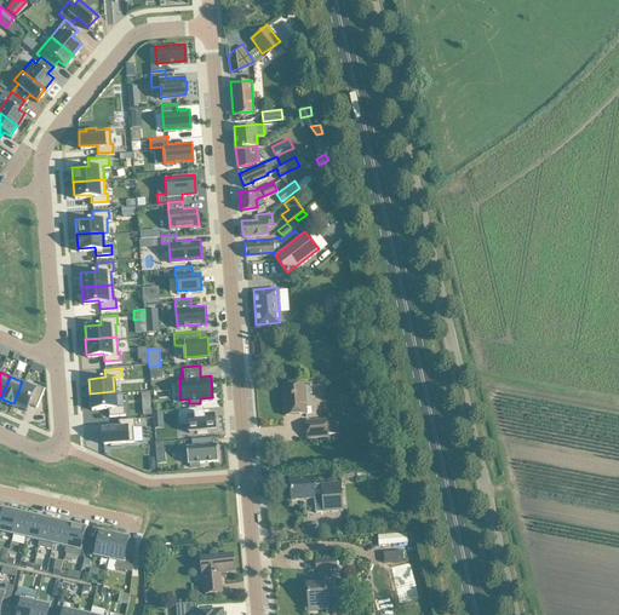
[(303,380),(294,381),(282,383),(285,413),(305,411),(303,380)]
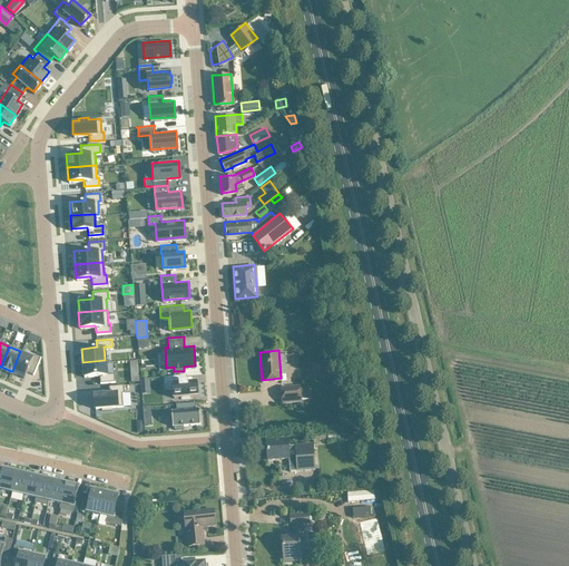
[(20,351),(12,371),(23,376),(26,370),(32,372),(40,355),(32,352),(31,355),(20,351)]
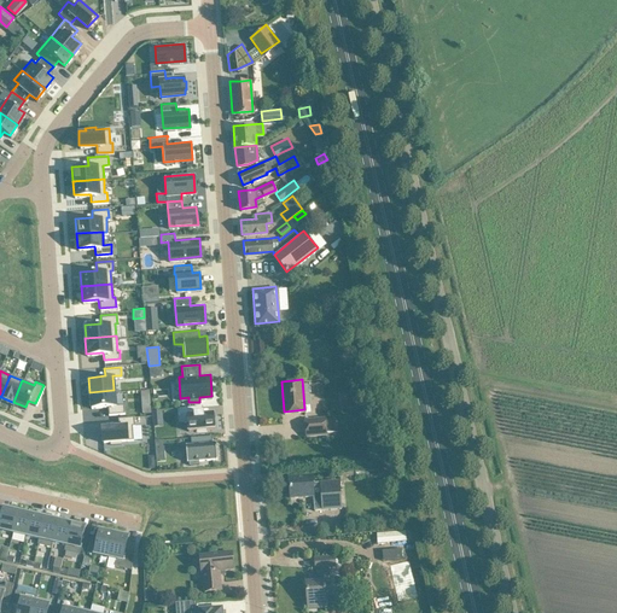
[(343,404),(358,402),(356,386),(341,387),(343,404)]
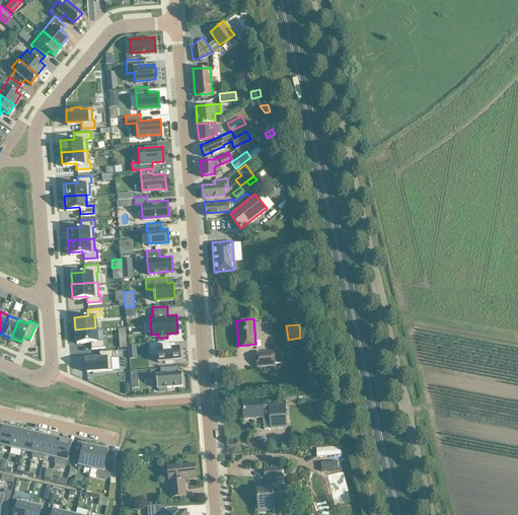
[(75,329),(76,341),(90,340),(90,347),(104,345),(103,339),(96,339),(95,327),(75,329)]
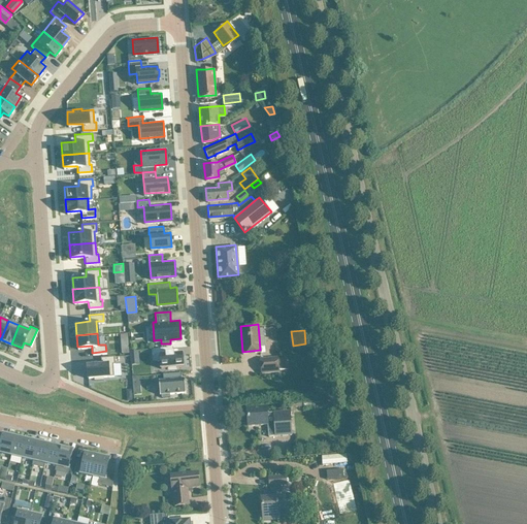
[(167,346),(151,347),(152,358),(159,358),(160,366),(167,365),(167,367),(175,366),(175,365),(183,364),(182,351),(167,352),(167,346)]
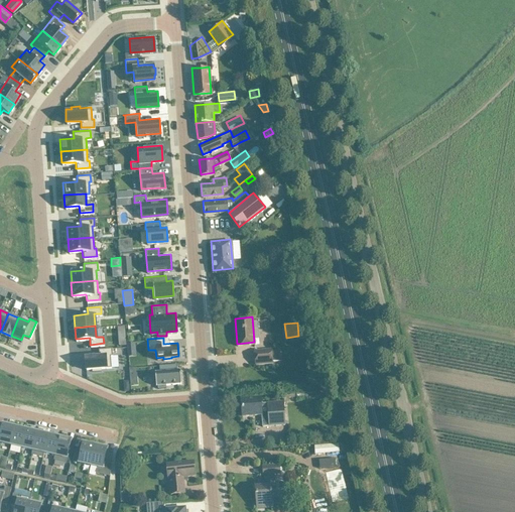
[(98,355),(84,356),(85,368),(118,365),(117,354),(112,354),(111,347),(98,348),(98,355)]
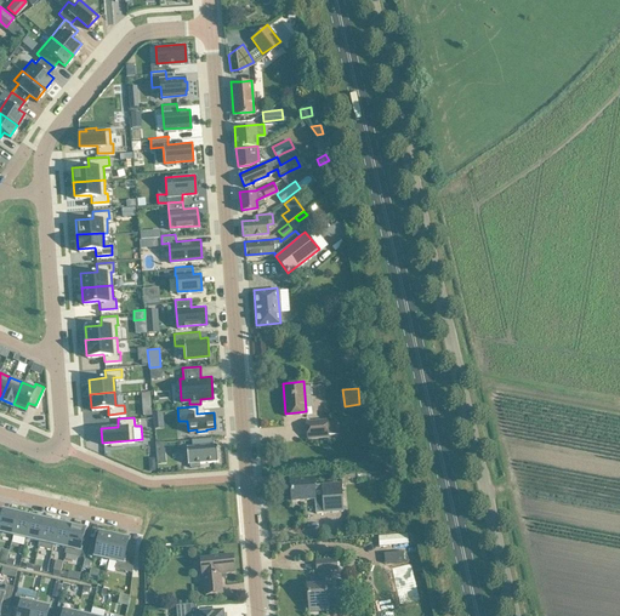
[(328,434),(328,432),(337,432),(336,418),(326,418),(326,417),(305,418),(306,435),(328,434)]
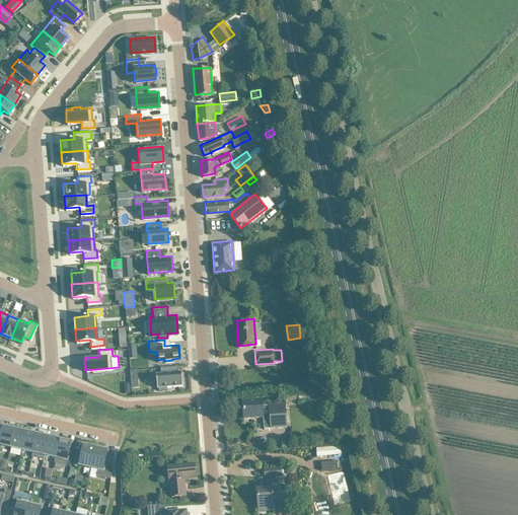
[(180,370),(177,370),(177,364),(159,366),(160,372),(155,372),(156,385),(158,385),(158,388),(166,388),(166,385),(181,383),(180,370)]
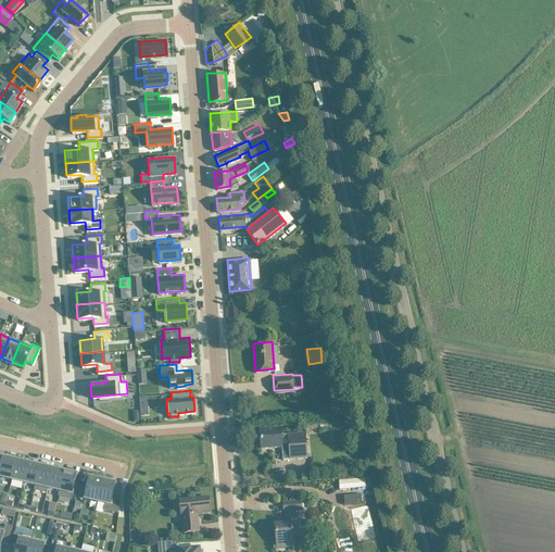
[(310,419),(310,418),(304,419),(305,429),(311,429),(310,426),(317,425),(316,419),(310,419)]
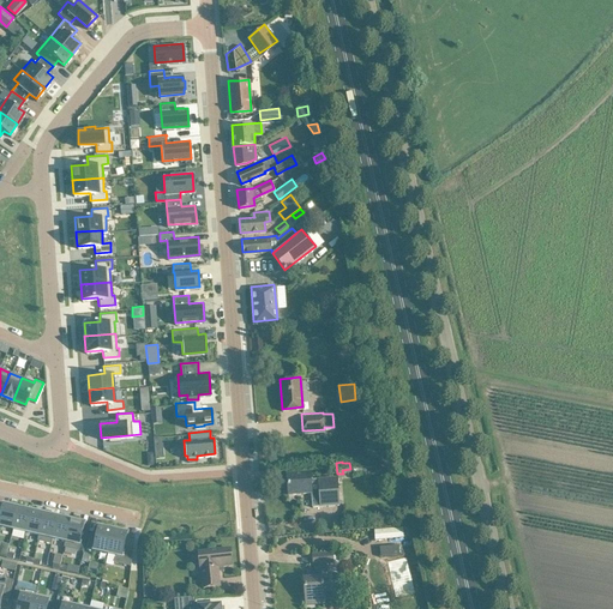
[(310,477),(310,469),(286,471),(287,492),(310,490),(311,505),(338,502),(337,475),(310,477)]
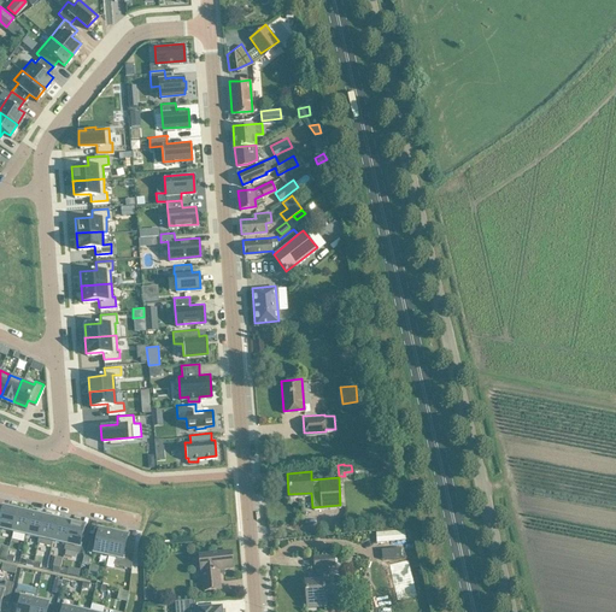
[(0,525),(12,529),(17,507),(3,505),(0,517),(0,525)]
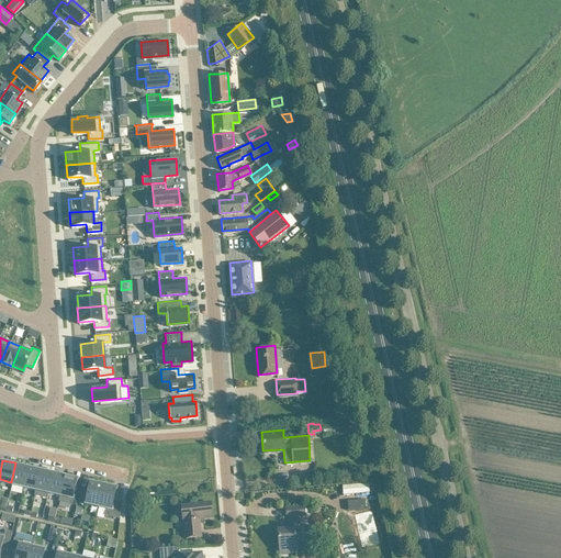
[(15,462),(11,482),(23,486),(27,466),(15,462)]
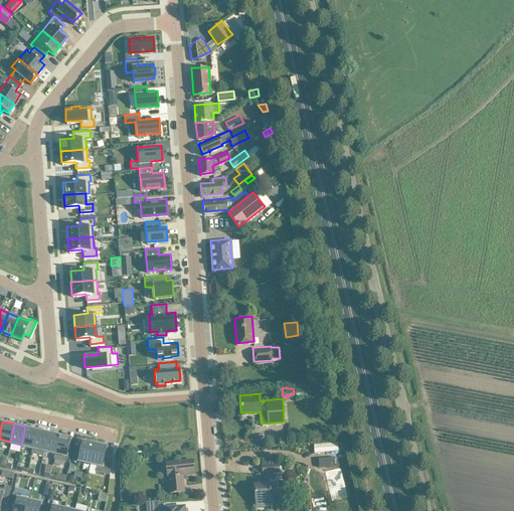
[(25,427),(21,445),(31,447),(32,447),(36,430),(25,427)]
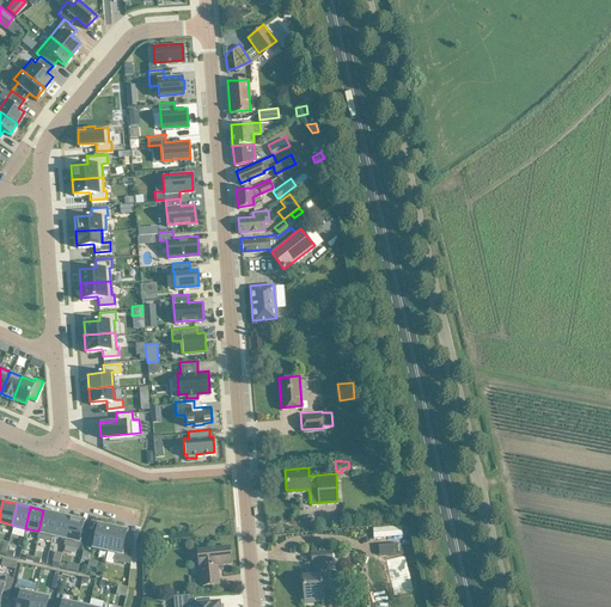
[(37,531),(36,537),(50,540),(52,534),(56,513),(43,510),(38,531),(37,531)]
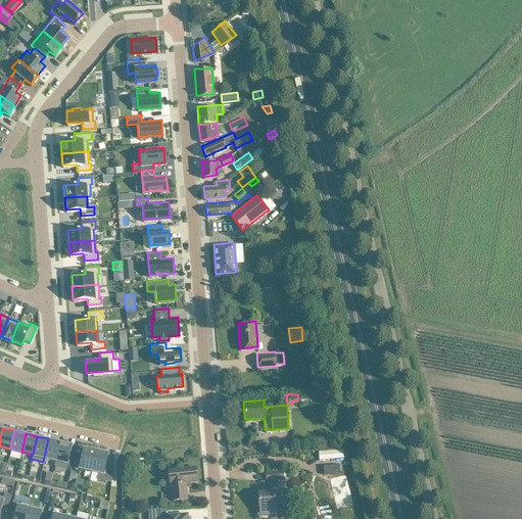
[(48,438),(44,457),(55,459),(59,441),(48,438)]
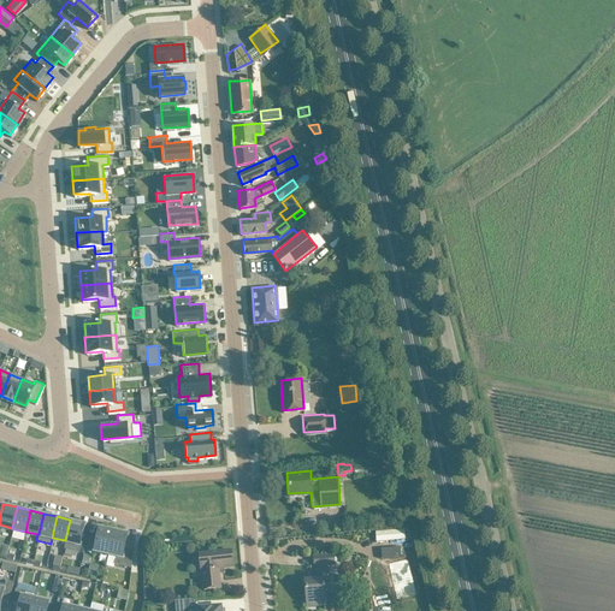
[(65,540),(63,546),(78,550),(84,522),(70,520),(65,540)]
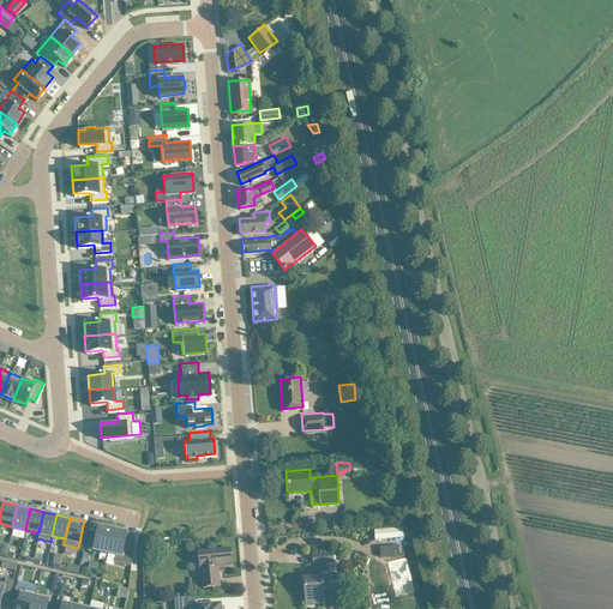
[(89,531),(85,546),(90,547),(107,550),(113,528),(98,524),(96,534),(89,531)]
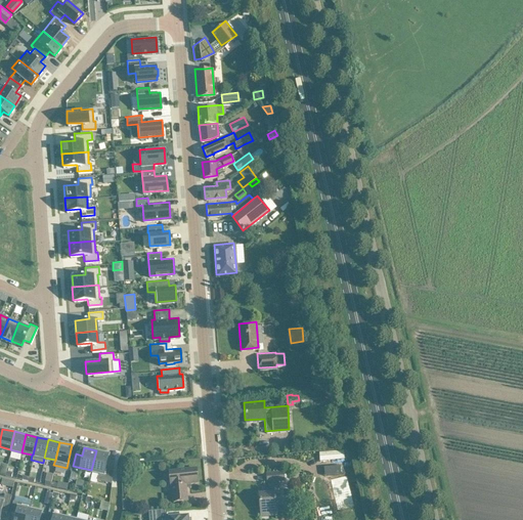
[(319,459),(344,457),(343,447),(318,449),(319,459)]
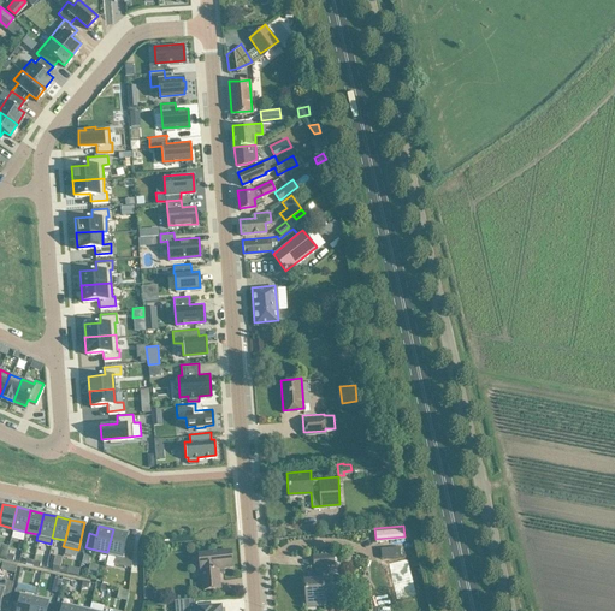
[(113,529),(107,552),(114,555),(113,562),(130,565),(132,551),(123,549),(126,533),(113,529)]
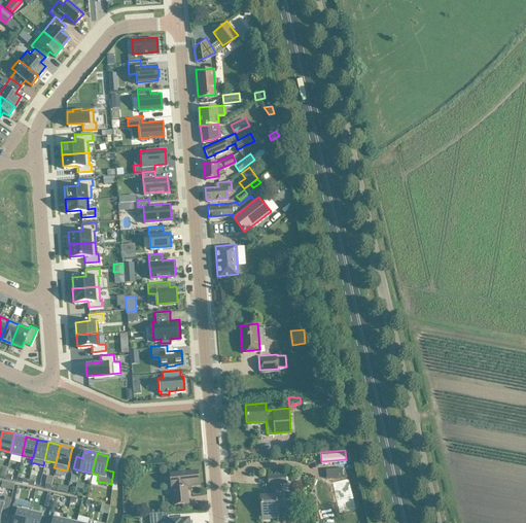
[(197,468),(186,469),(170,472),(171,486),(172,486),(173,502),(177,501),(187,500),(185,485),(198,483),(197,468)]
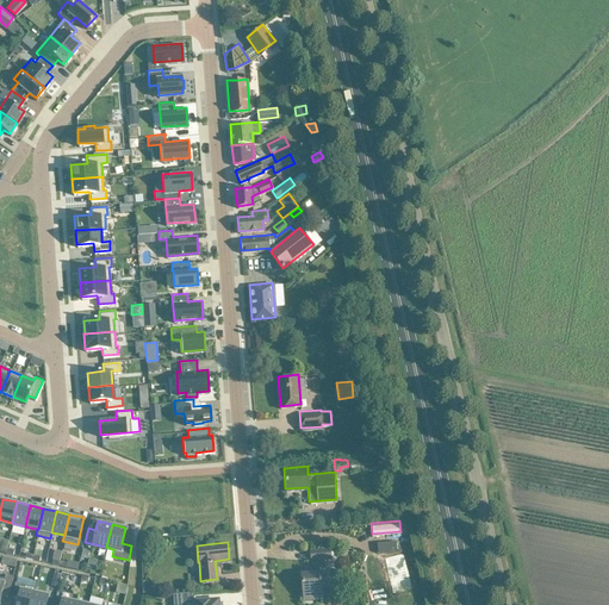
[(308,588),(309,598),(322,597),(319,572),(324,572),(323,556),(330,556),(329,547),(310,548),(310,557),(312,557),(314,572),(300,573),(302,590),(308,588)]
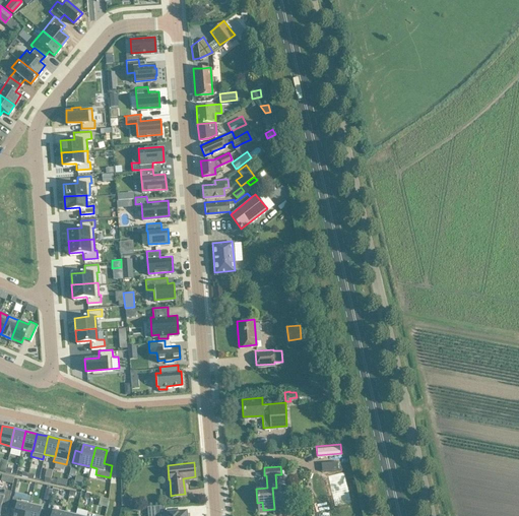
[(343,469),(327,472),(334,503),(350,499),(343,469)]
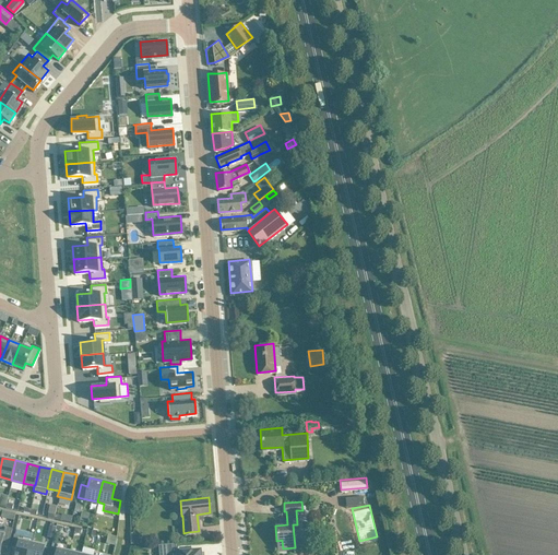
[(0,543),(7,545),(11,527),(4,524),(3,529),(0,528),(0,543)]
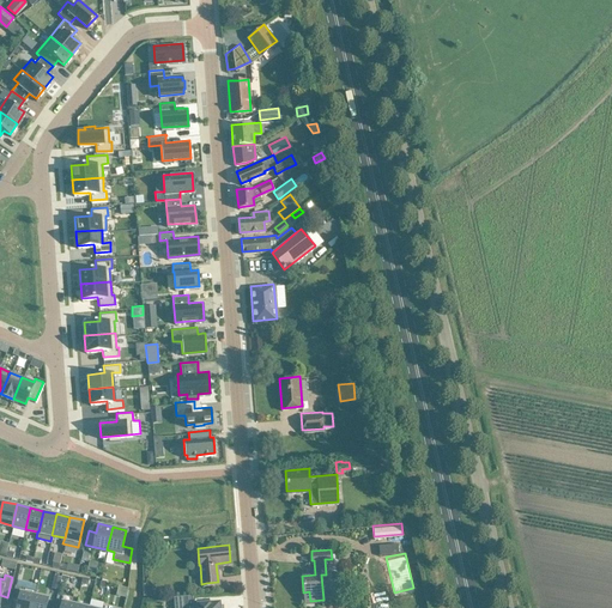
[(14,583),(11,597),(18,599),(16,607),(30,607),(34,594),(35,594),(36,588),(35,588),(16,583),(14,583)]
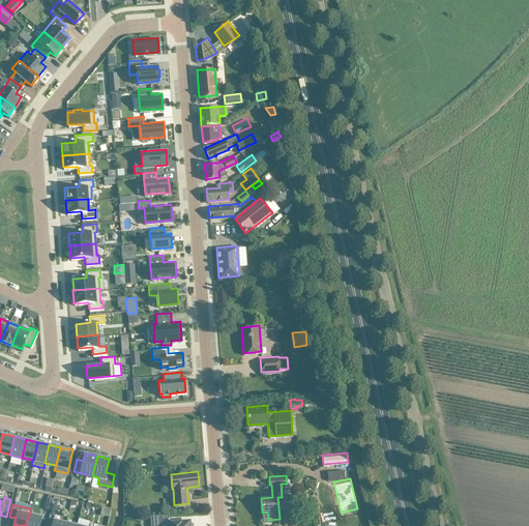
[(29,514),(26,525),(46,525),(48,518),(30,514),(29,514)]
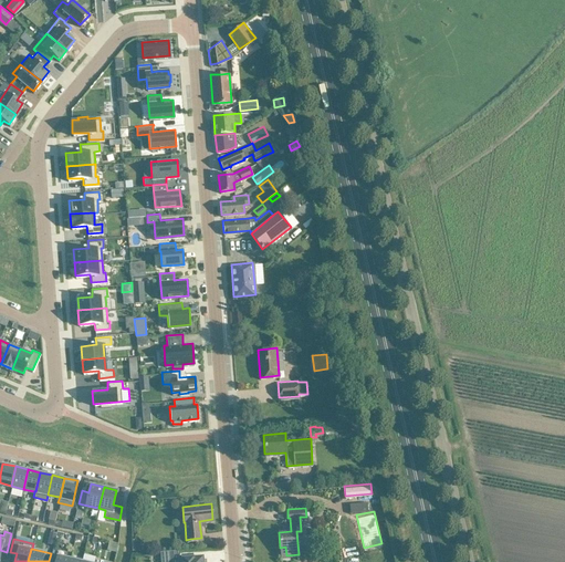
[(201,561),(201,555),(178,558),(177,549),(160,550),(160,561),(164,561),(170,561),(169,561),(201,561)]
